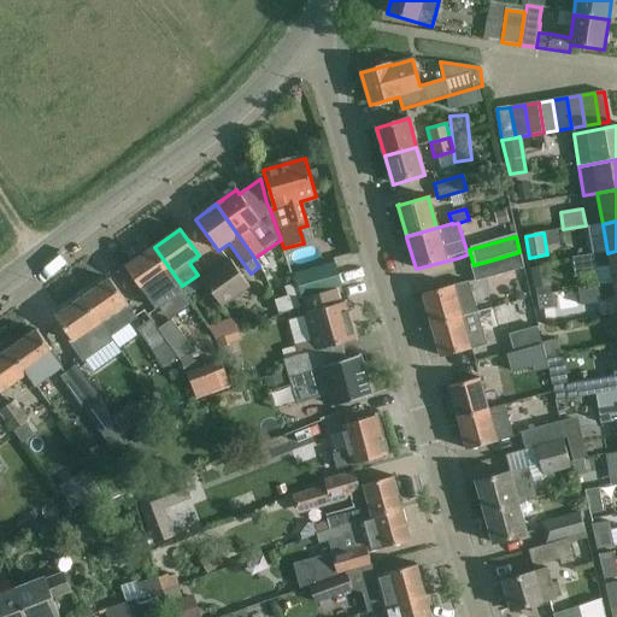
[(182,286),(154,247),(125,268),(145,293),(146,293),(157,310),(170,300),(168,297),(182,286)]
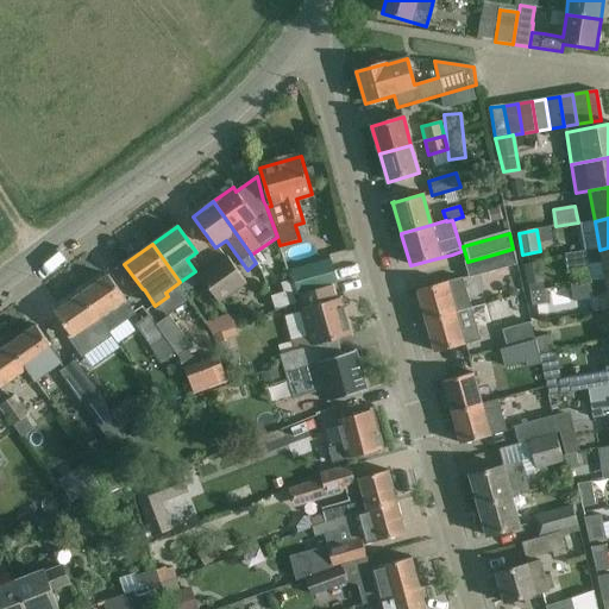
[(602,263),(604,280),(608,277),(608,248),(600,250),(565,255),(567,271),(586,269),(586,265),(602,263)]
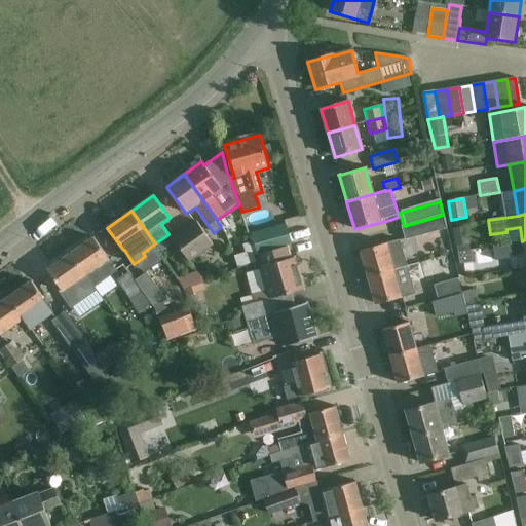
[(447,230),(443,215),(429,219),(404,226),(402,227),(406,241),(447,230)]
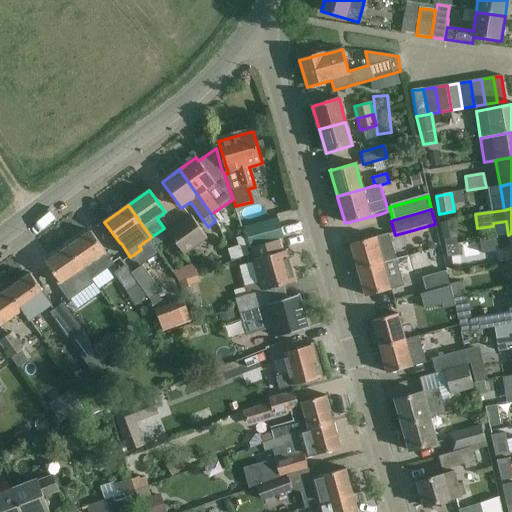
[(191,216),(180,224),(196,247),(207,238),(191,216)]
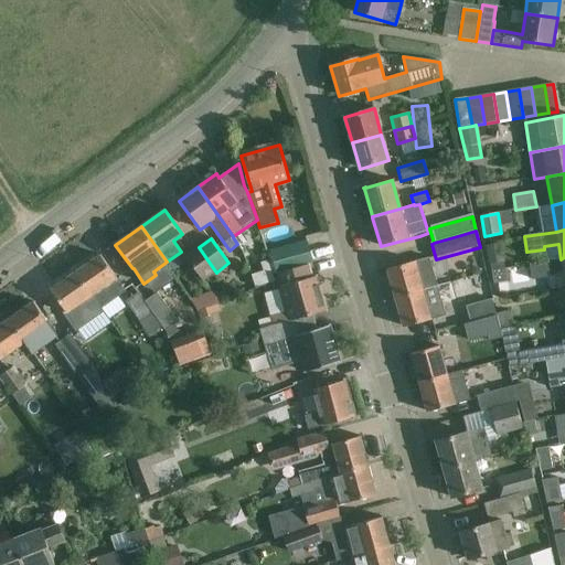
[(501,242),(487,244),(490,264),(504,262),(501,242)]
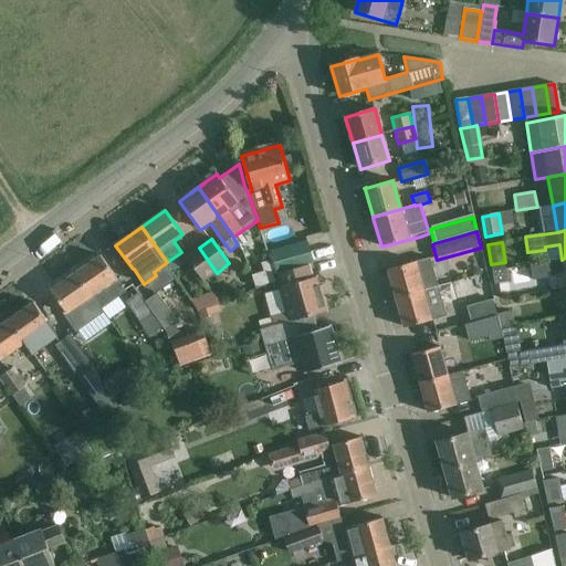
[(308,247),(287,252),(279,255),(284,272),(310,265),(313,263),(308,247)]
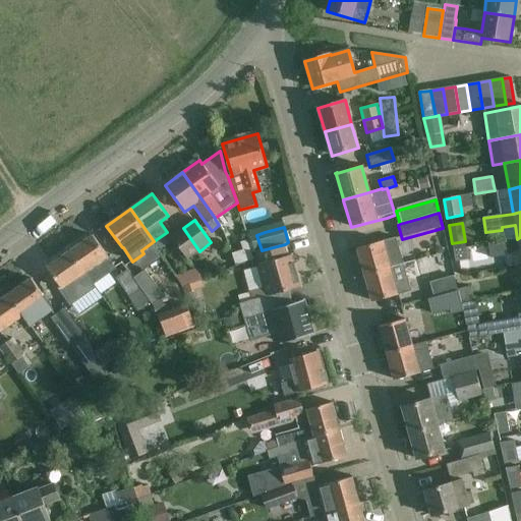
[(199,251),(183,228),(171,236),(187,259),(199,251)]
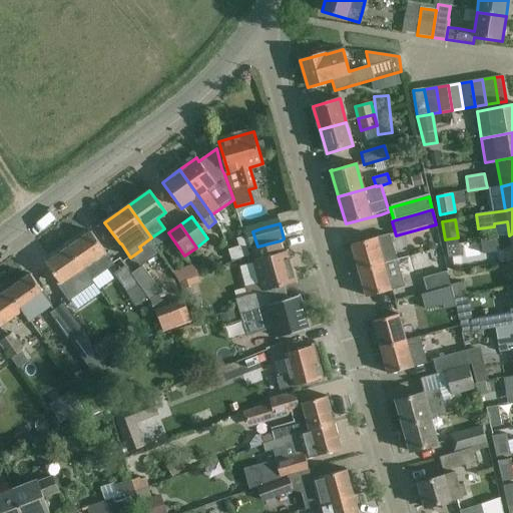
[(91,231),(69,247),(84,269),(91,280),(107,269),(113,264),(102,248),(91,231)]
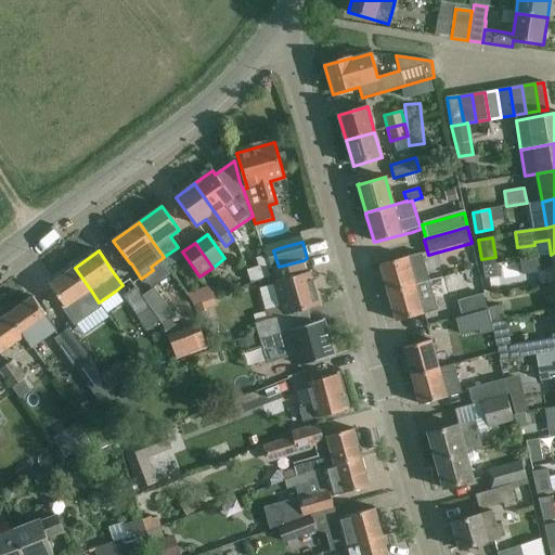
[(381,265),(388,293),(429,281),(422,253),(381,265)]
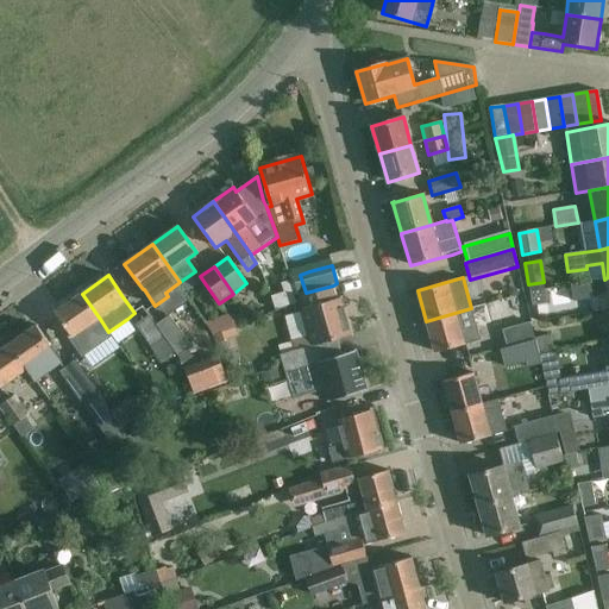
[(607,293),(608,308),(608,277),(604,280),(571,284),(573,301),(591,299),(590,295),(607,293)]
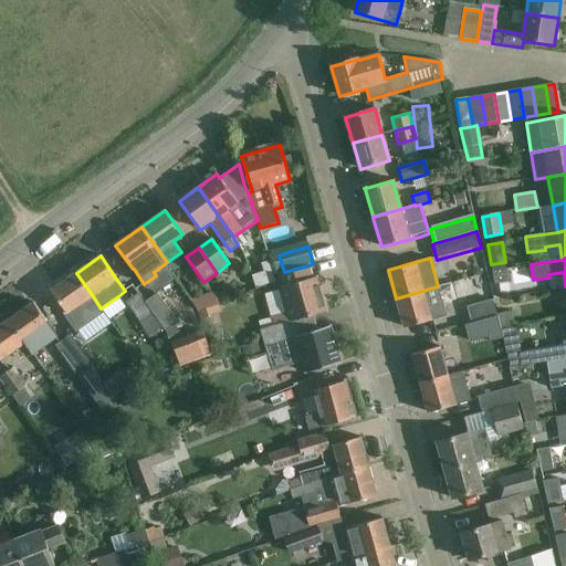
[(313,279),(310,265),(284,272),(279,273),(283,290),(264,294),(273,327),(301,320),(326,312),(317,278),(313,279)]
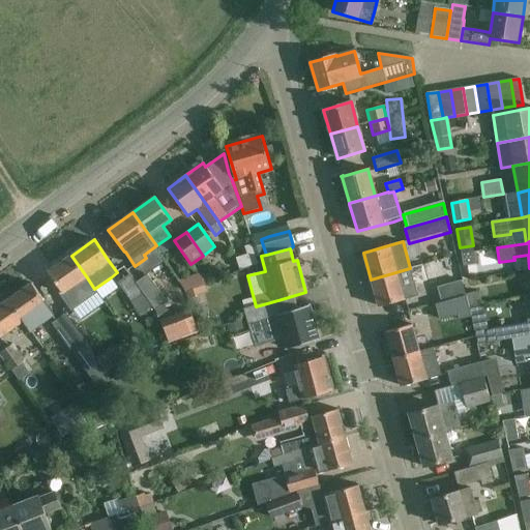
[(71,256),(48,272),(59,289),(62,293),(60,294),(69,306),(71,311),(78,306),(89,298),(97,292),(94,289),(87,277),(71,256)]
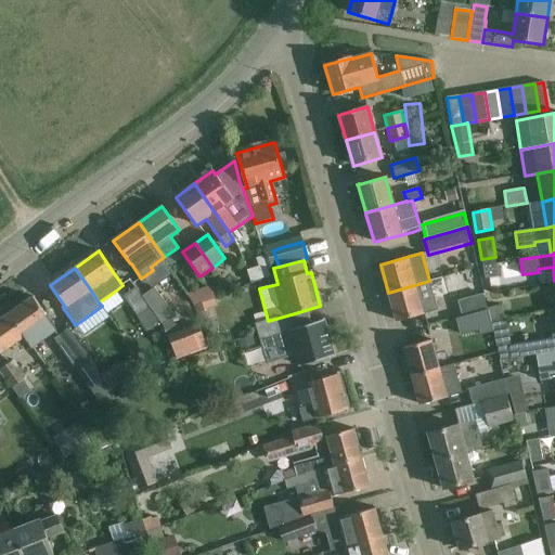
[(435,300),(448,296),(443,278),(429,281),(388,293),(397,321),(437,310),(435,300)]
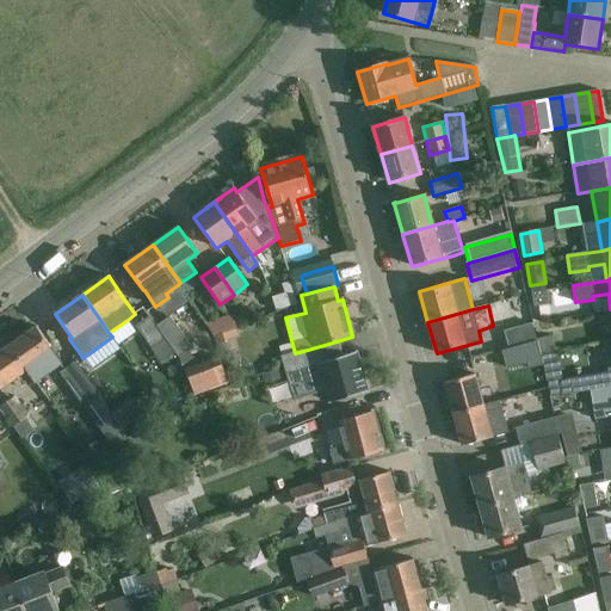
[(166,340),(166,339),(167,339),(158,326),(156,327),(149,315),(136,325),(153,349),(166,340)]
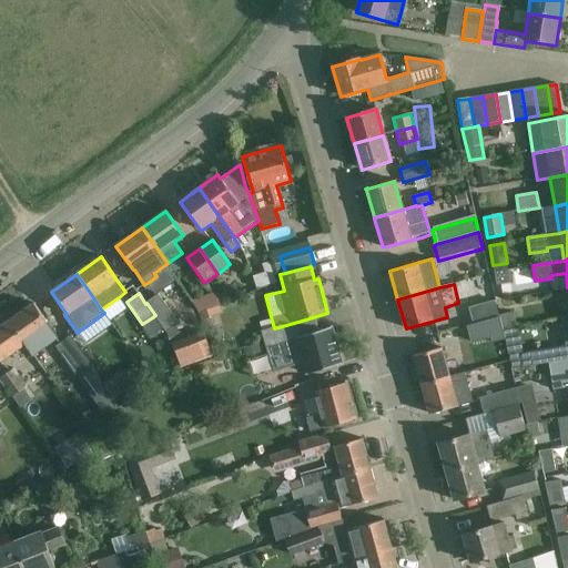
[(159,294),(146,303),(155,315),(154,315),(166,332),(179,324),(159,294)]
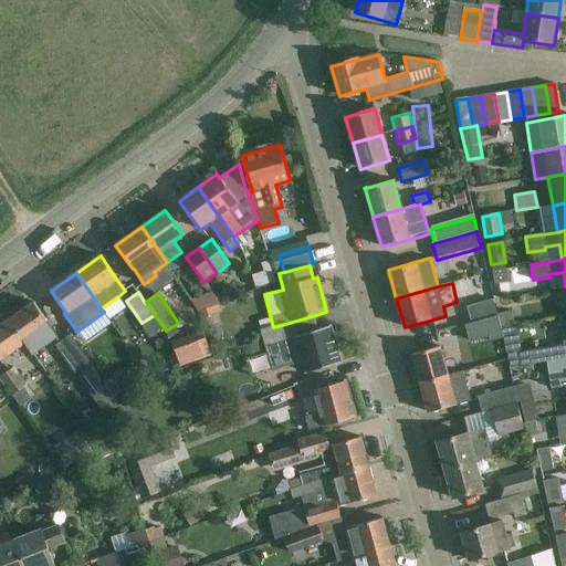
[(473,323),(479,322),(496,316),(492,300),(469,306),(473,323)]
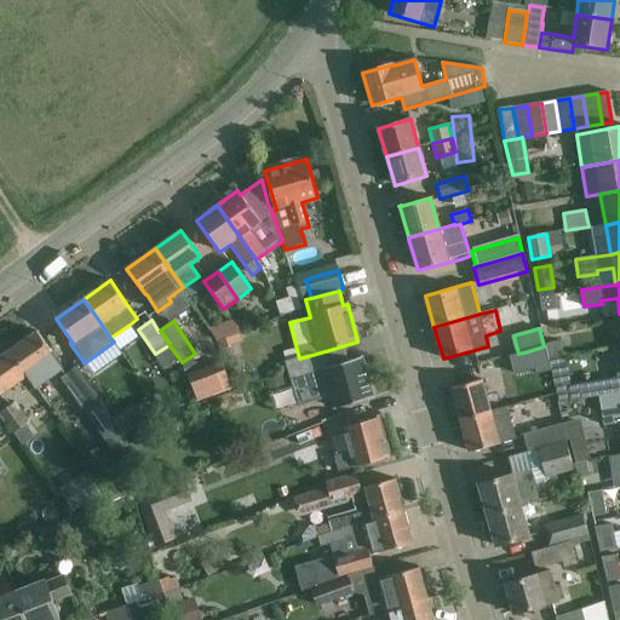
[(36,332),(10,351),(28,377),(35,388),(51,377),(63,368),(36,332)]
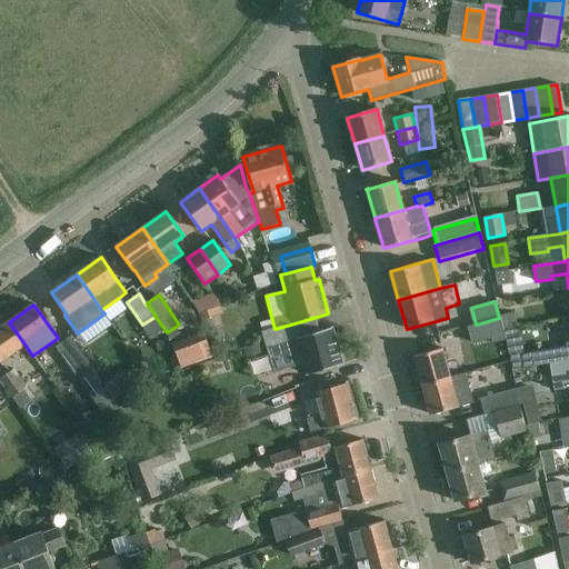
[(500,316),(503,329),(517,326),(513,312),(500,316)]
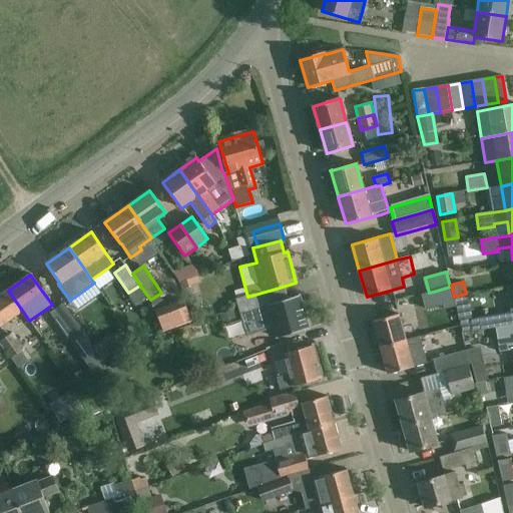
[(512,286),(507,288),(511,313),(479,319),(481,331),(496,329),(512,325),(512,286)]
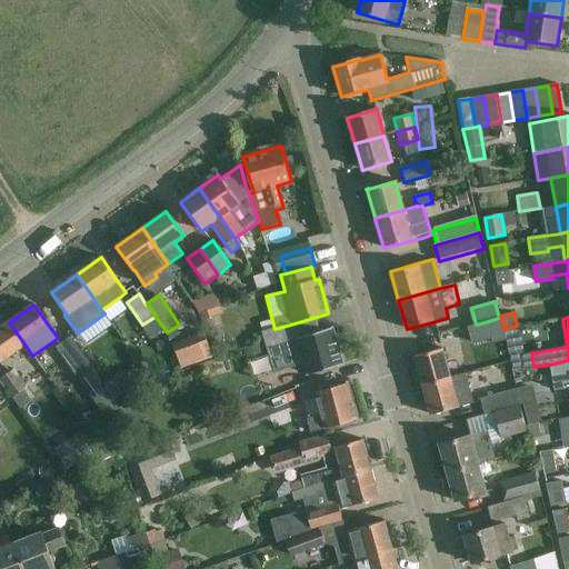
[(480,353),(485,369),(511,362),(499,318),(481,323),(488,352),(480,353)]
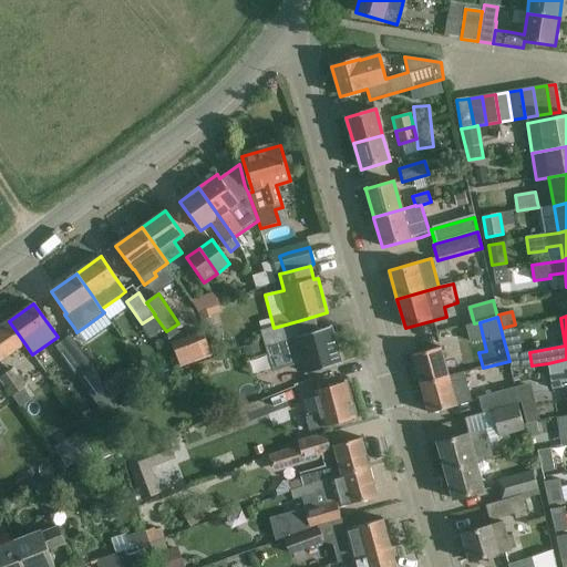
[(305,334),(301,320),(274,328),(263,331),(274,370),(303,362),(307,373),(341,363),(331,327),(305,334)]
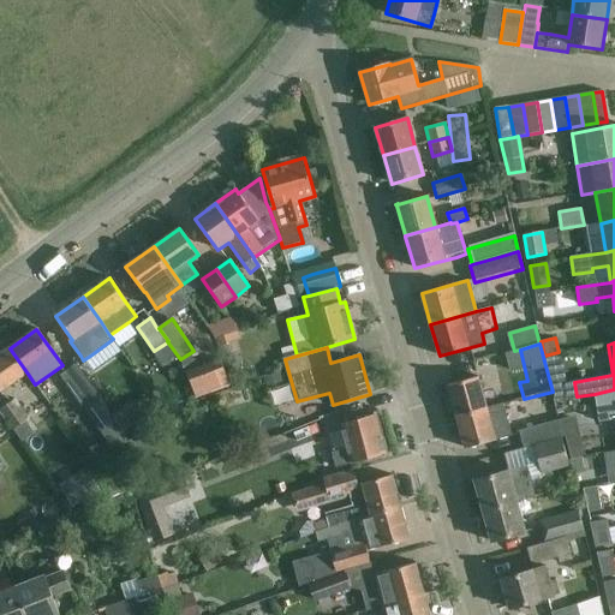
[(28,374),(10,348),(0,354),(0,390),(1,393),(28,374)]
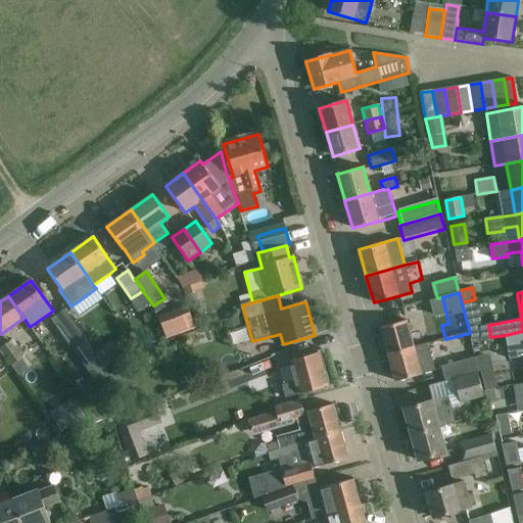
[(187,306),(159,316),(169,337),(195,328),(187,306)]
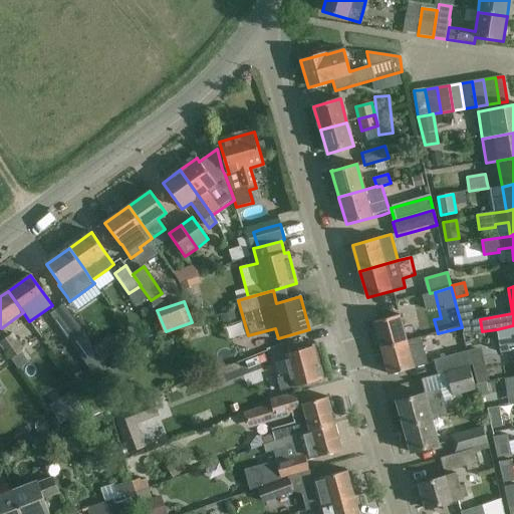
[(77,324),(63,304),(50,314),(68,338),(71,336),(74,341),(84,334),(77,324)]
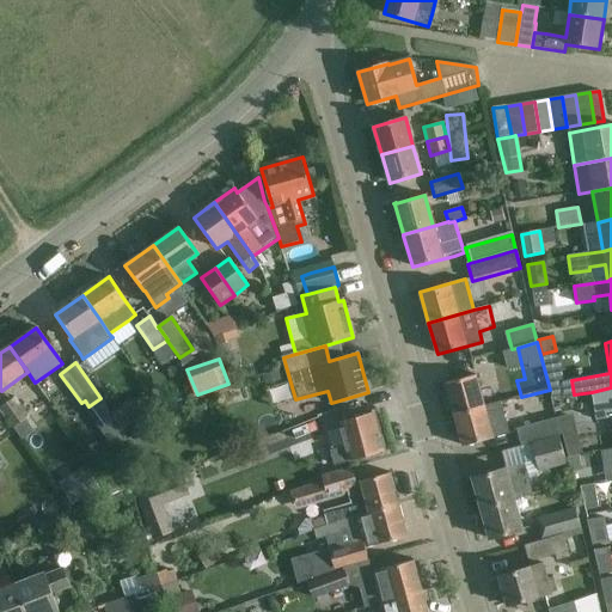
[(446,384),(454,415),(483,407),(475,375),(446,384)]
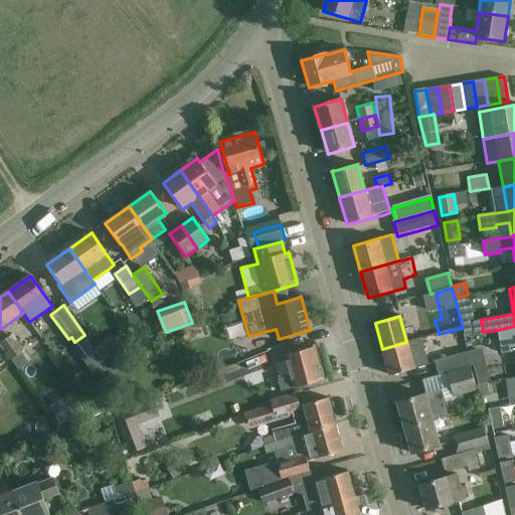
[(514,326),(498,330),(500,343),(514,340),(514,326)]
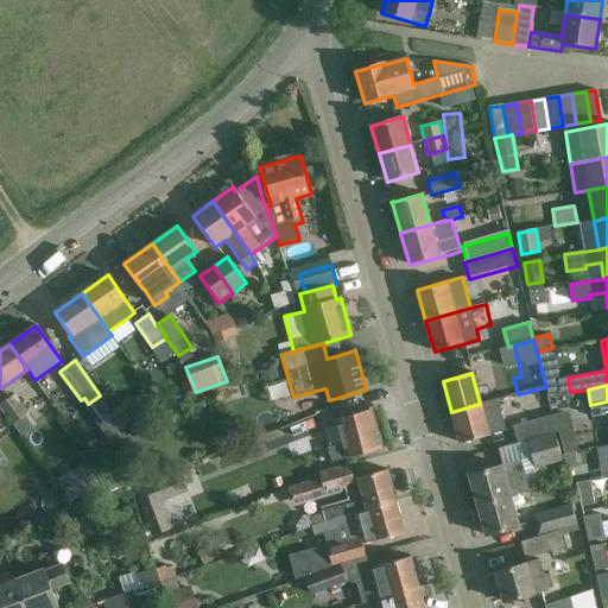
[(17,396),(36,428),(52,419),(32,386),(17,396)]
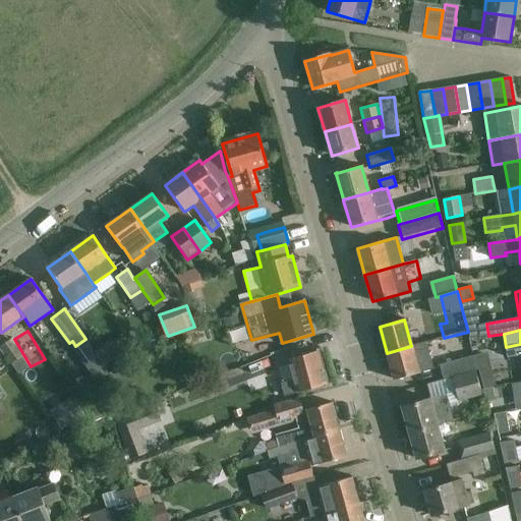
[(125,338),(95,351),(101,366),(131,352),(125,338)]
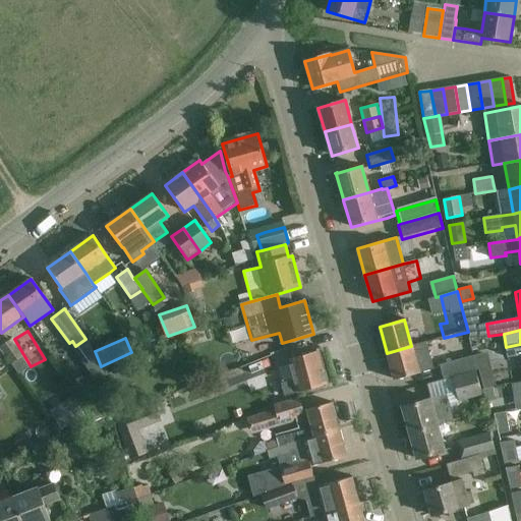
[(12,364),(24,356),(12,340),(0,348),(12,364)]
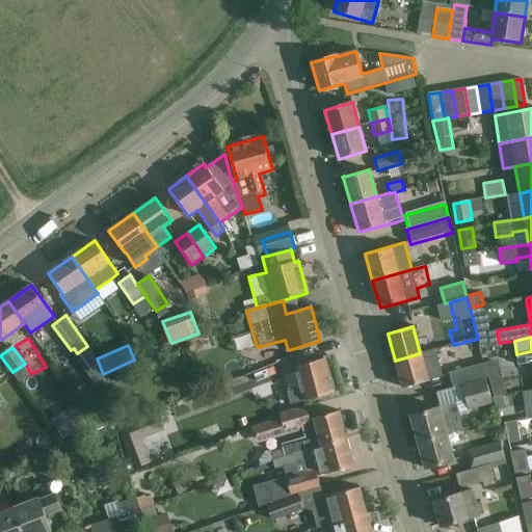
[(420,353),(395,361),(402,388),(441,377),(433,350),(420,353)]
